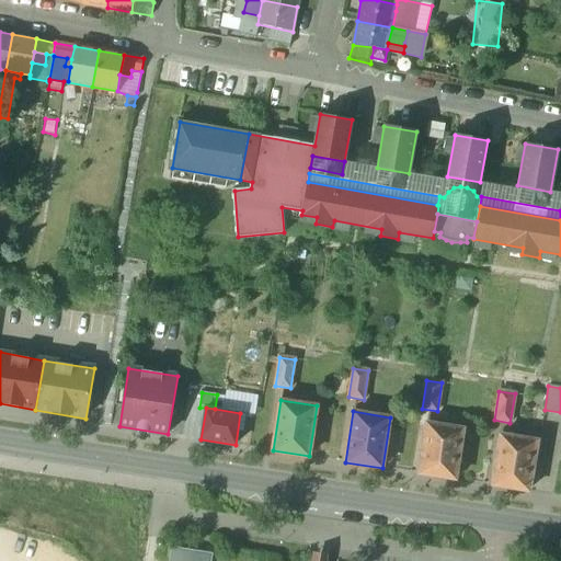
[(464,428),(427,423),(420,473),(456,479),(464,428)]
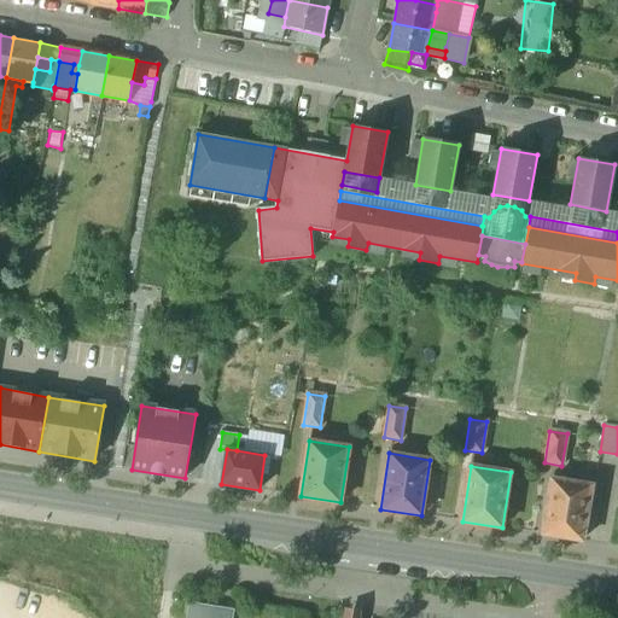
[(590,485),(551,478),(542,534),(582,541),(590,485)]
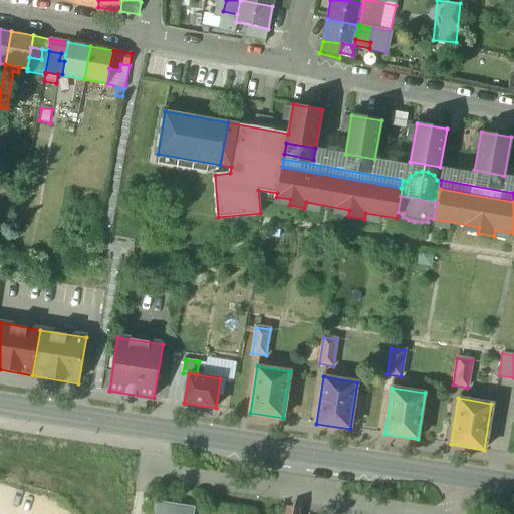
[(301,513),(303,503),(290,501),(287,513),(301,513)]
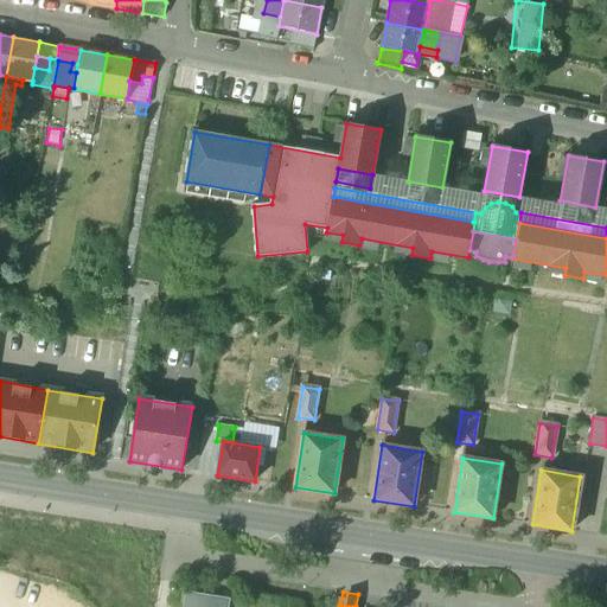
[(230,606),(231,599),(189,593),(186,606),(230,606)]
